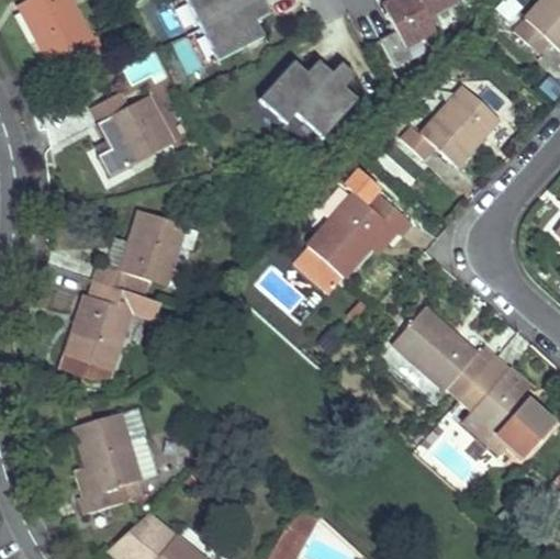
[(25,0),(19,3),(49,59),(66,51),(74,65),(103,49),(96,35),(91,37),(74,6),(70,0),(25,0)]
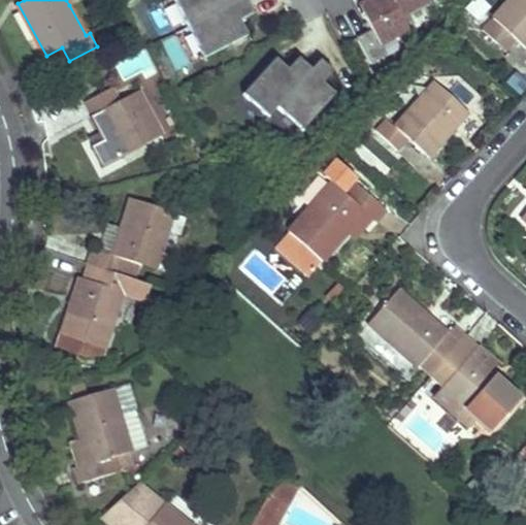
[(176,0),(206,56),(249,33),(241,19),(255,11),(249,0),(176,0)]
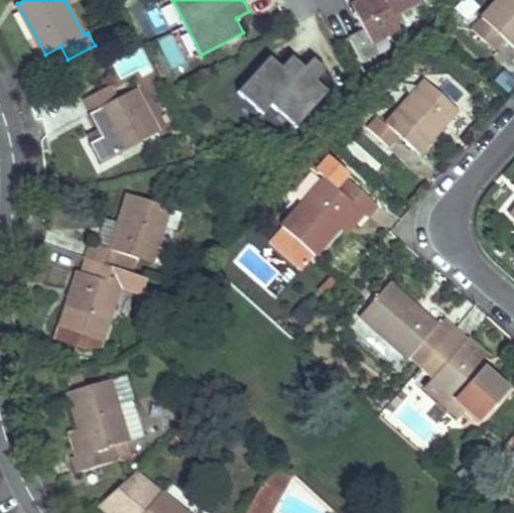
[(348,0),(364,28),(349,36),(363,61),(378,53),(373,43),(399,29),(398,27),(405,23),(400,12),(417,3),(419,6),(425,2),(423,0),(348,0)]
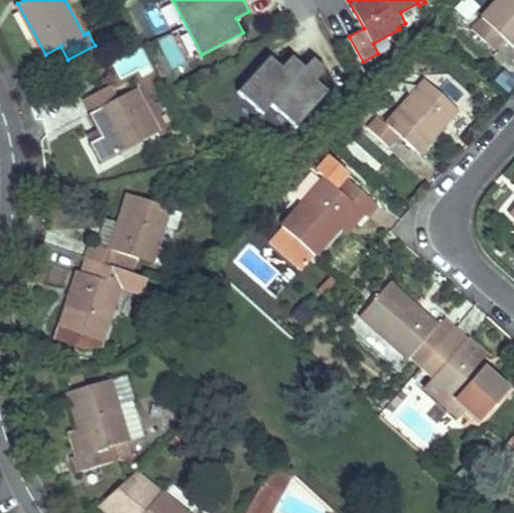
[(497,0),(473,28),(495,48),(505,37),(513,43),(513,0),(497,0)]
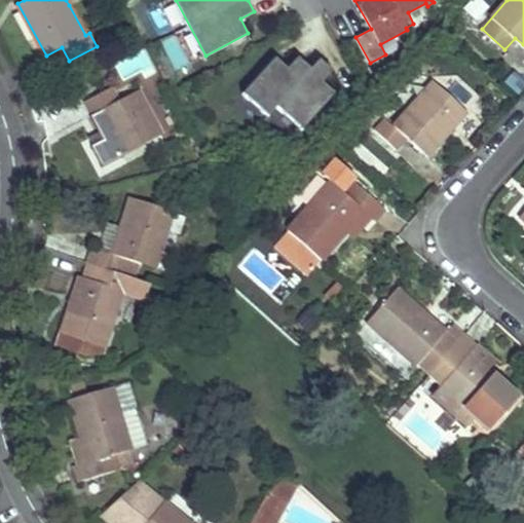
[(62,47),(46,55),(53,69),(69,61),(62,47)]
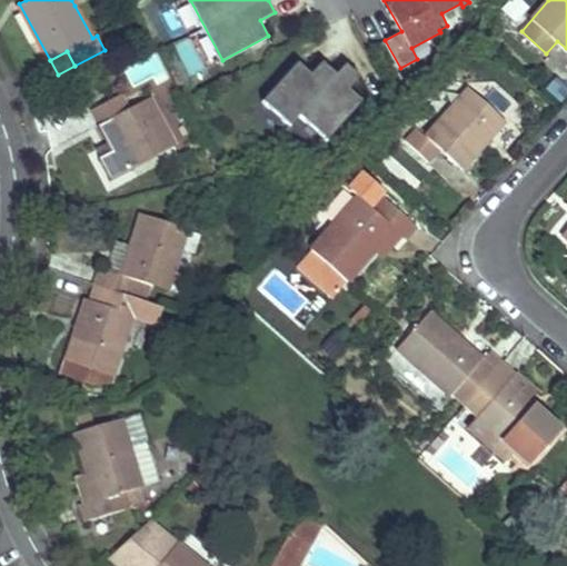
[(298,61),(264,100),(291,125),(300,113),(328,139),(362,100),(349,88),(360,76),(347,62),(337,73),(324,60),(311,72),(298,61)]
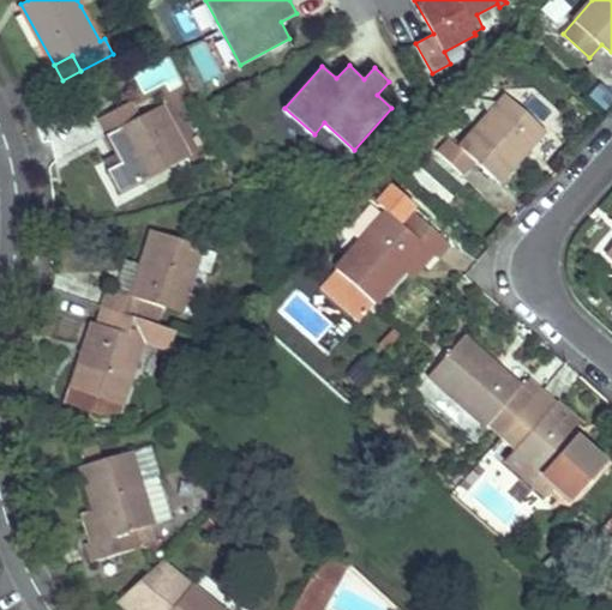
[(498,180),(545,128),(507,94),(478,127),(460,146),(449,137),(438,150),(465,173),(477,159),(498,180)]
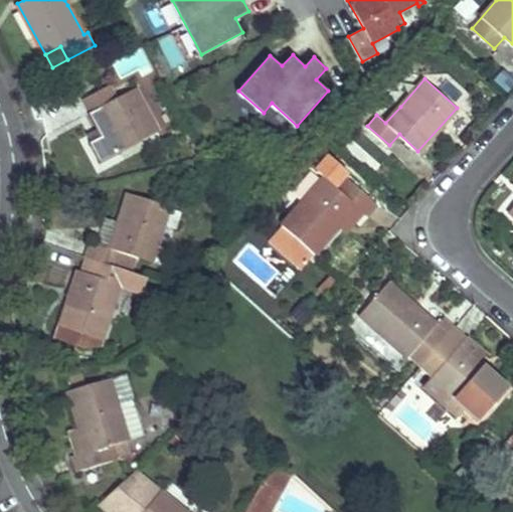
[(91,111),(98,108),(121,151),(159,130),(136,87),(118,96),(111,83),(83,98),(91,111)]
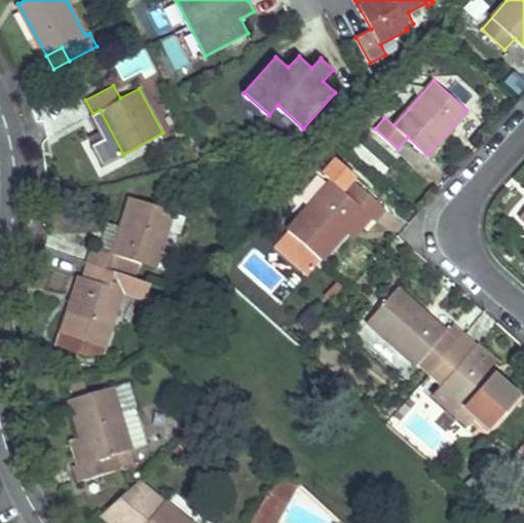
[(342,190),(352,179),(341,169),(331,180),(342,190)]
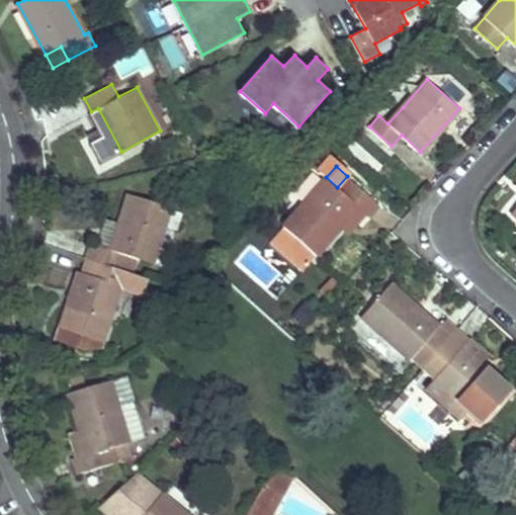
[(317,255),(342,226),(358,206),(366,212),(370,216),(379,204),(347,176),(337,187),(326,177),(299,208),(284,227),(317,255)]
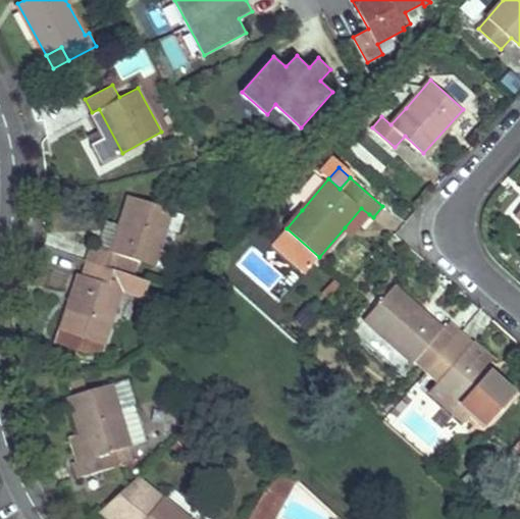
[(138,260),(154,264),(172,208),(131,195),(112,251),(93,245),(89,260),(116,269),(134,274),(138,260)]
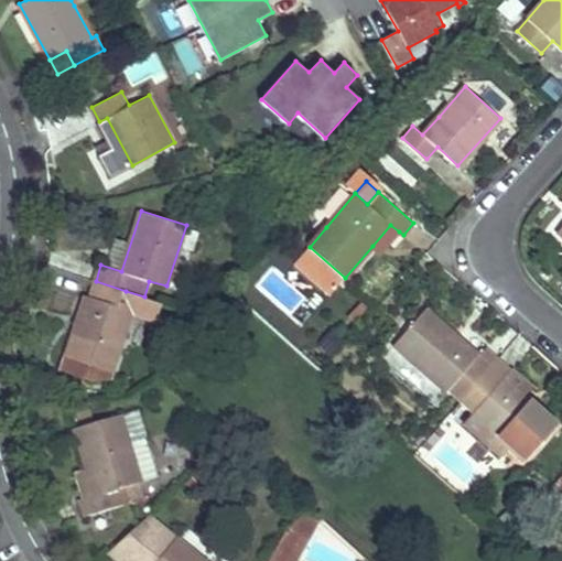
[(381,252),(399,232),(390,225),(373,246),(381,252)]
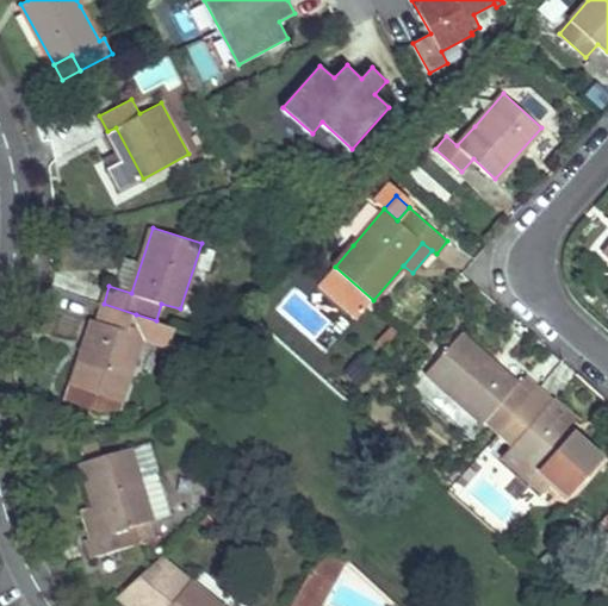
[(156,320),(136,314),(104,304),(98,320),(93,319),(73,385),(68,399),(100,410),(119,407),(142,336),(168,344),(173,326),(156,320)]
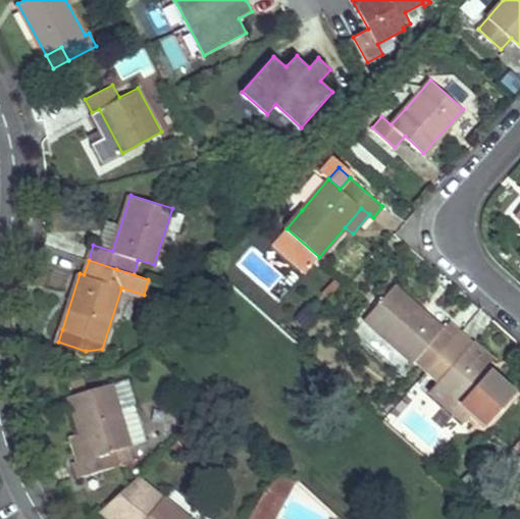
[(514,393),(485,366),(466,349),(472,342),(461,331),(450,321),(443,329),(394,287),(365,318),(413,362),(415,360),(426,370),(438,381),(437,382),(469,411),(485,425),(514,393)]
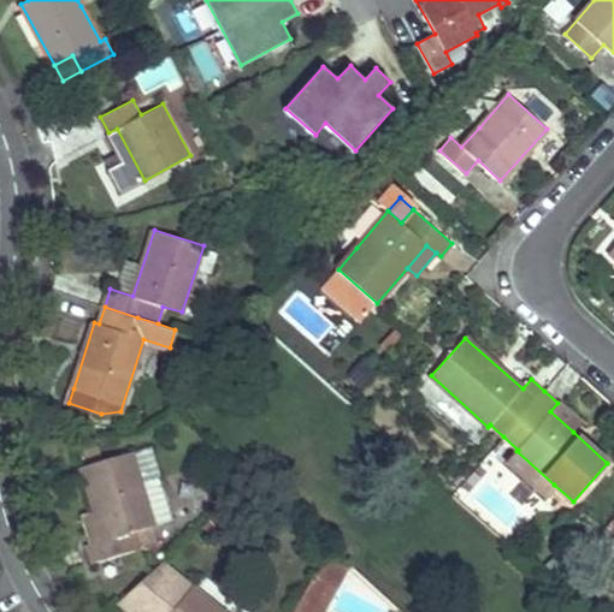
[(550,411),(573,432),(582,422),(559,402),(558,403),(550,411)]
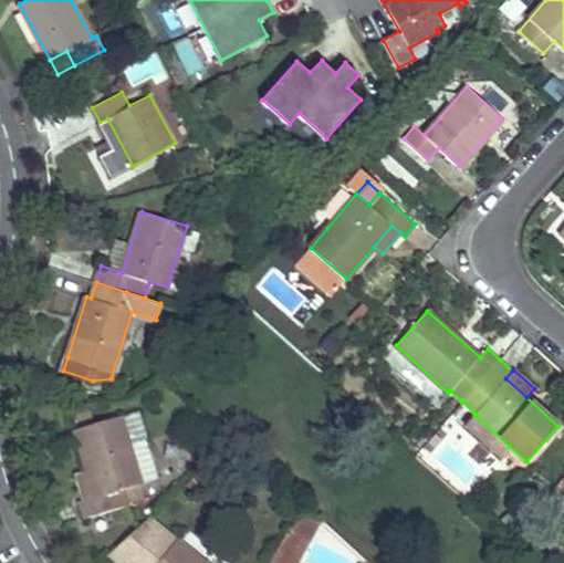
[(139,410),(75,429),(87,471),(95,498),(85,500),(80,502),(84,519),(131,504),(125,489),(141,483),(159,478),(139,410)]
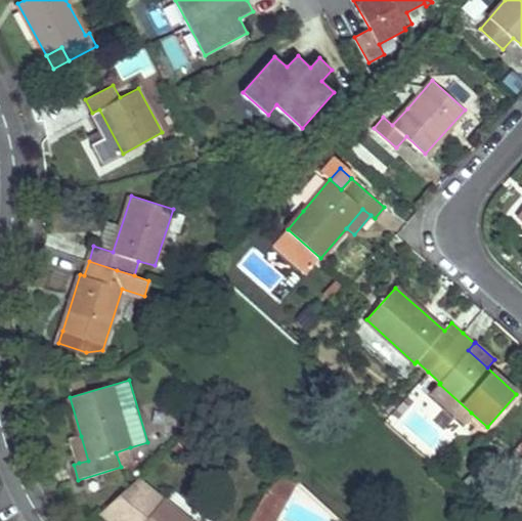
[(471,413),(439,384),(432,392),(464,421),(471,413)]
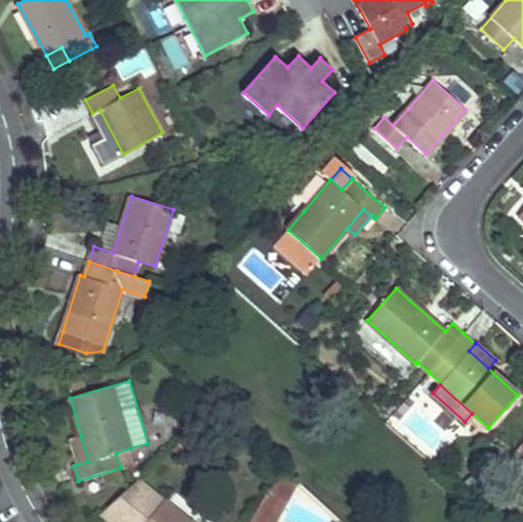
[(71,440),(79,464),(88,462),(81,437),(71,440)]
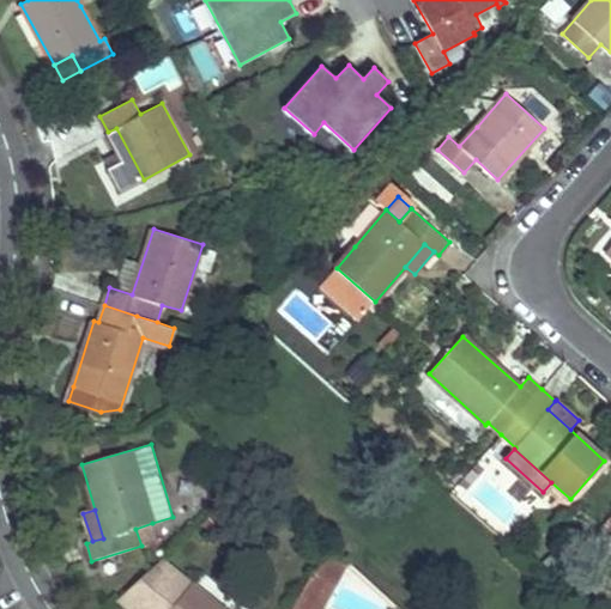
[(141,546),(158,541),(152,523),(135,529),(141,546)]
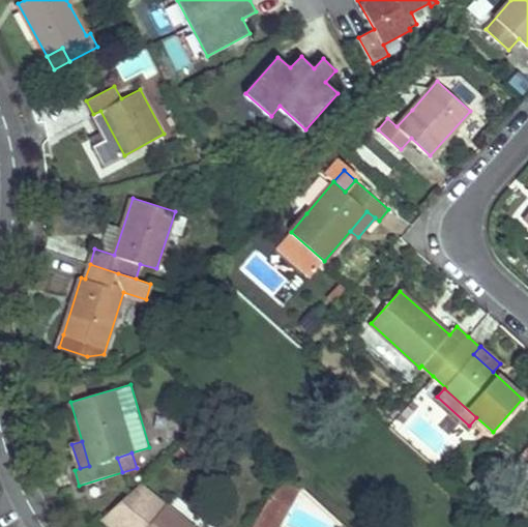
[(285,469),(271,492),(283,499),(267,526),(274,526),(300,484),(285,469)]
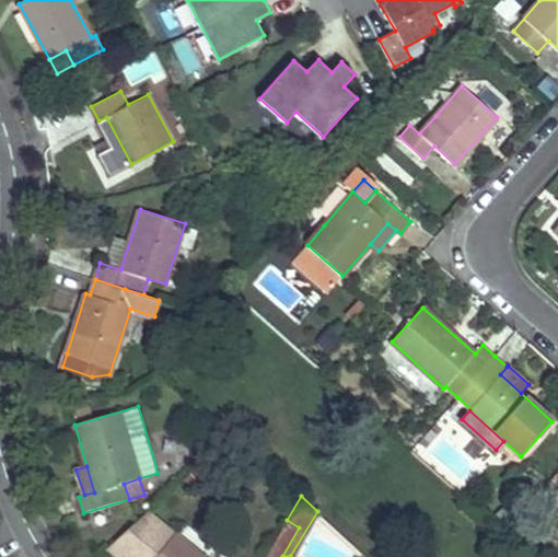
[(202,556),(175,533),(148,511),(108,547),(120,556),(202,556)]
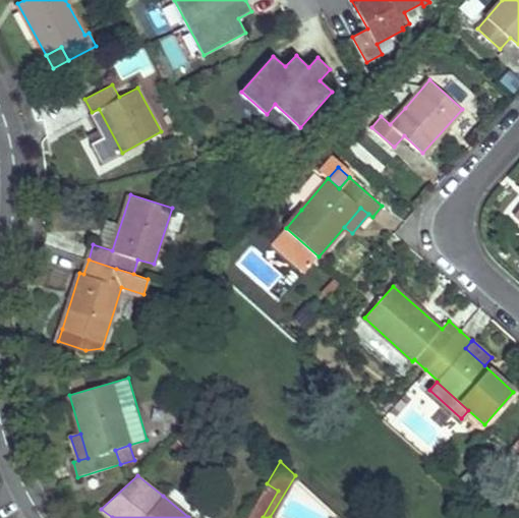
[(263,517),(278,491),(267,483),(247,517),(263,517)]
